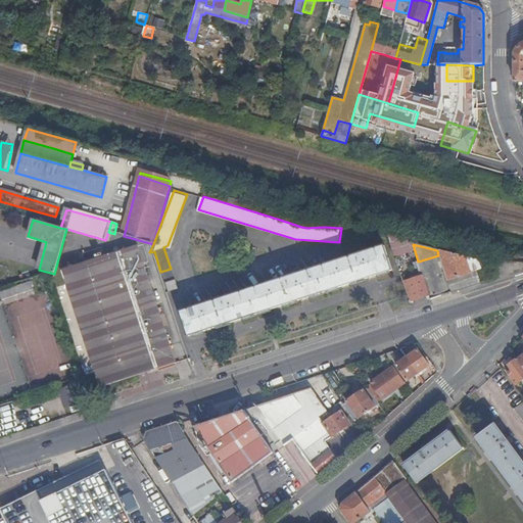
[(384,247),(181,313),(188,336),(392,271),(384,247)]
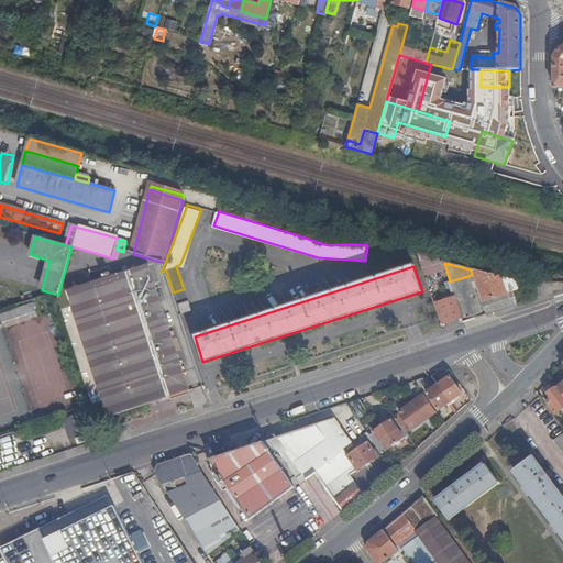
[(147,268),(143,267),(72,290),(113,417),(188,392),(162,310),(147,268)]
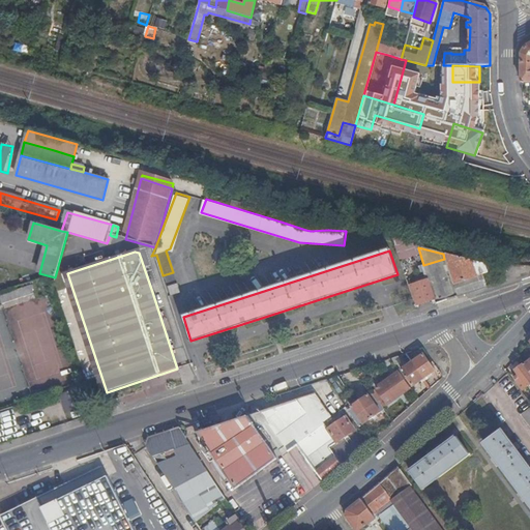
[(487,287),(503,282),(505,270),(444,254),(454,285),(482,275),(484,280),(487,287)]
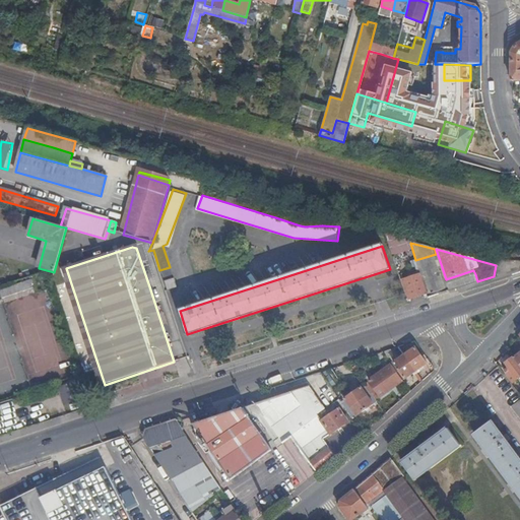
[(429,298),(449,291),(436,254),(415,260),(421,274),(403,280),(409,300),(428,294),(429,298)]
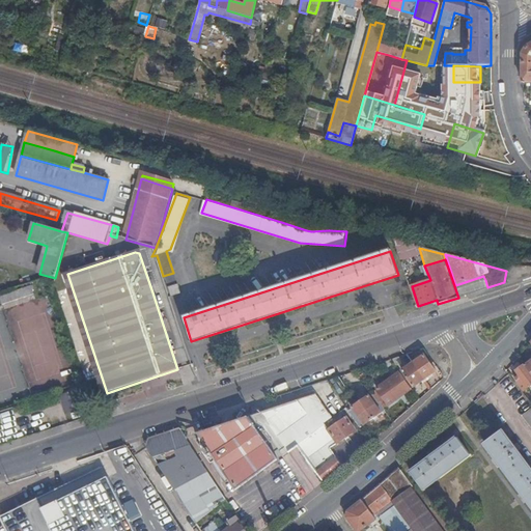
[(167,288),(176,285),(173,273),(163,276),(167,288)]
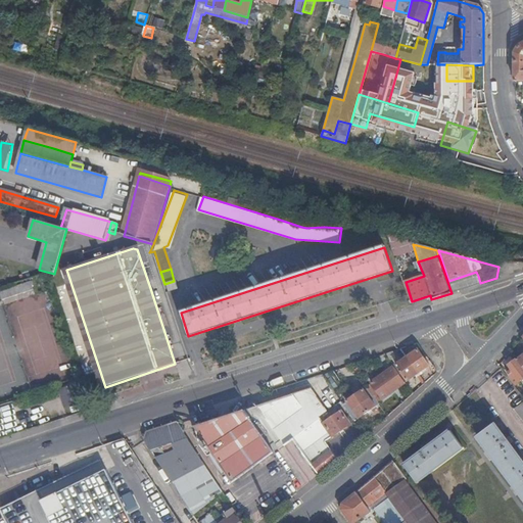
[(449,285),(478,276),(476,272),(448,281),(449,285)]
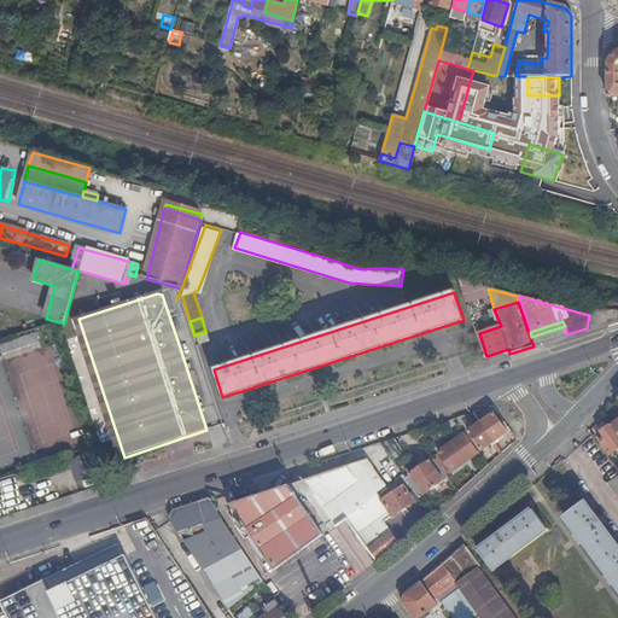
[(534,345),(567,334),(565,326),(531,337),(534,345)]
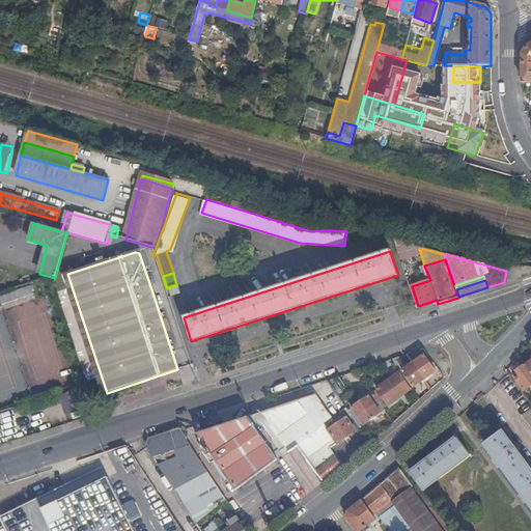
[(167,288),(170,297),(180,294),(176,285),(167,288)]
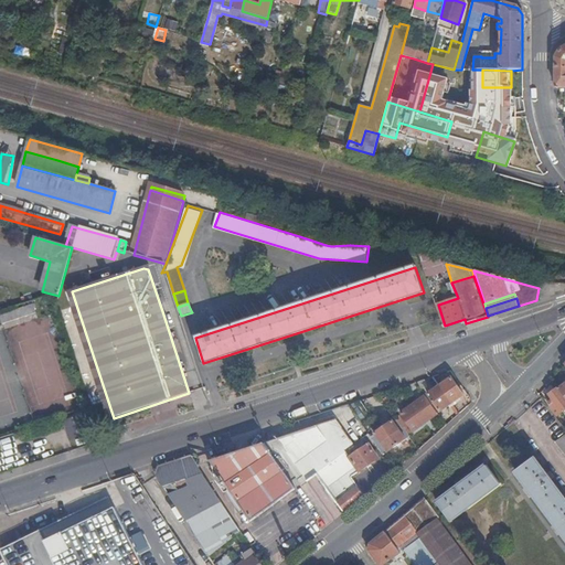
[(439,386),(451,404),(455,402),(464,395),(451,379),(439,386)]
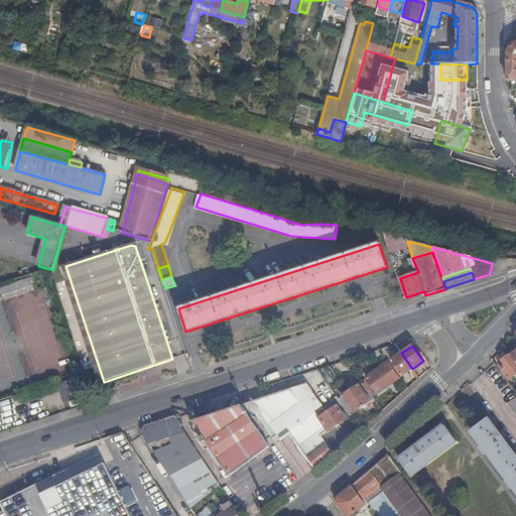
[(410,371),(412,369),(401,353),(391,361),(402,376),(410,371)]
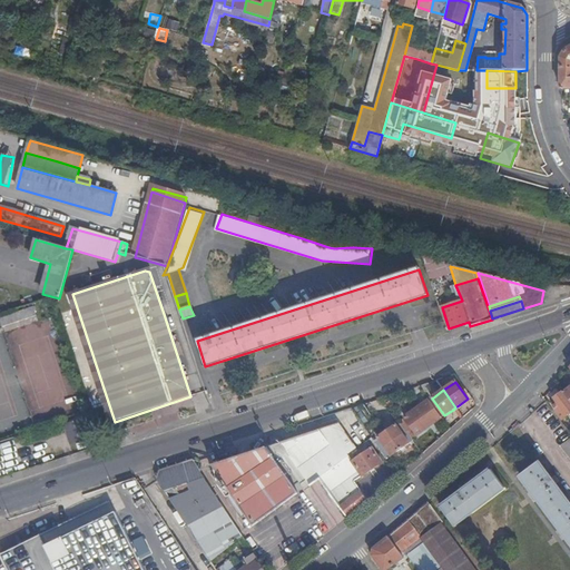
[(569,413),(569,401),(563,393),(554,400),(557,404),(554,406),(556,409),(556,410),(562,420),(568,415),(569,413)]
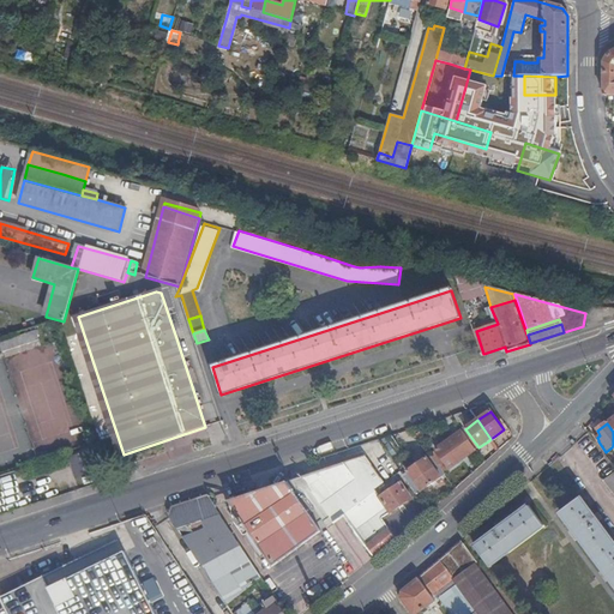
[(419,440),(423,438),(416,427),(410,429),(413,433),(419,440)]
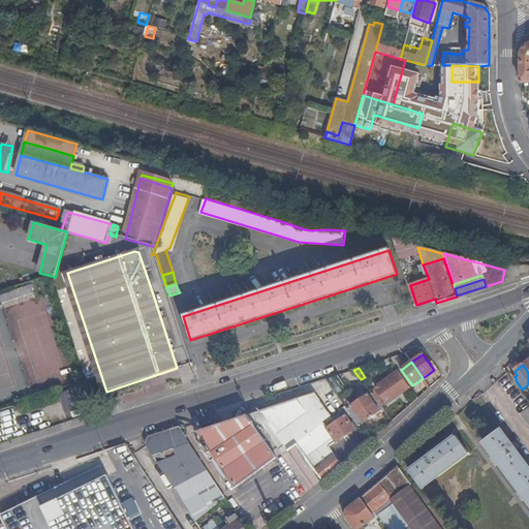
[(398,372),(375,389),(386,404),(409,387),(398,372)]
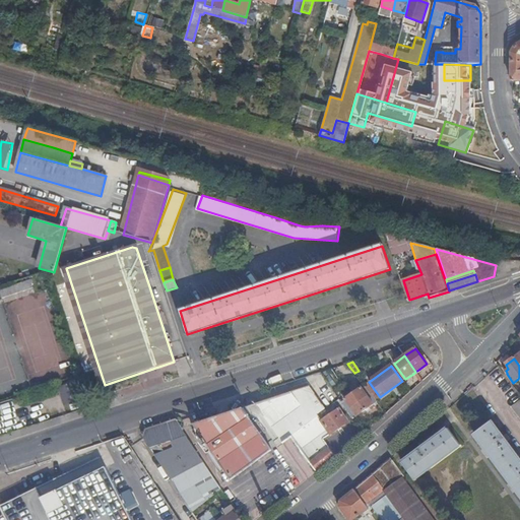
[(63,406),(74,404),(70,385),(60,387),(63,406)]
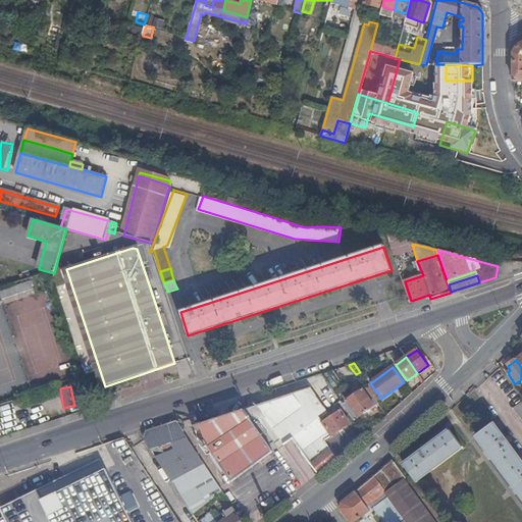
[(310,388),(292,395),(324,441),(349,424),(340,410),(322,422),(317,416),(326,411),(310,388)]
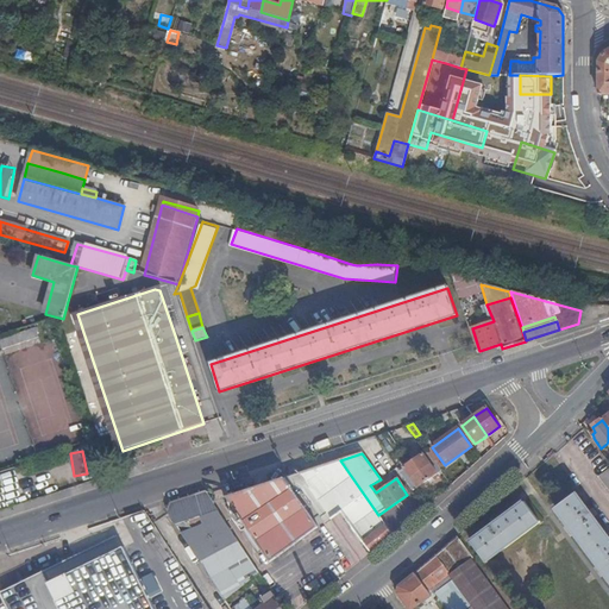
[(424,454),(403,468),(418,488),(437,475),(424,454)]
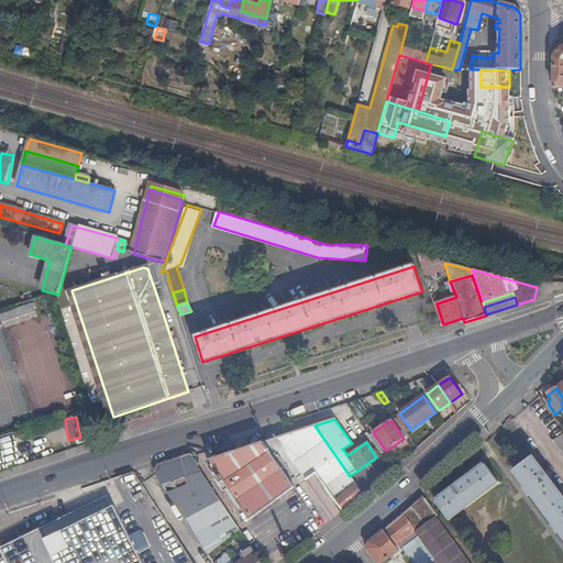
[(332,518),(363,495),(350,476),(315,426),(302,429),(276,438),(307,482),(332,518)]
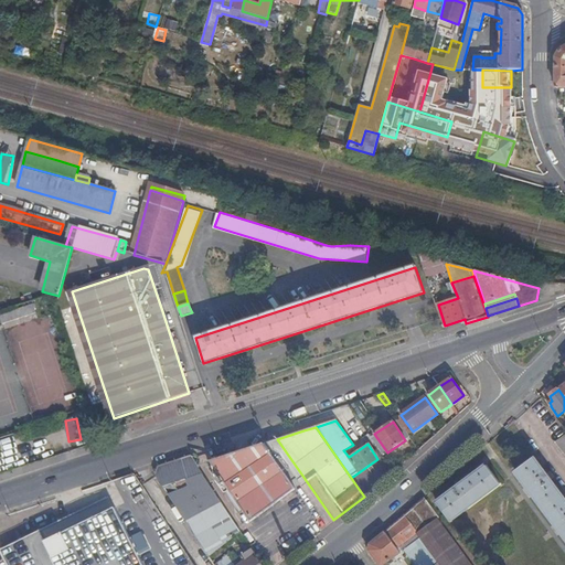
[(370,437),(383,456),(387,452),(374,434),(370,437)]
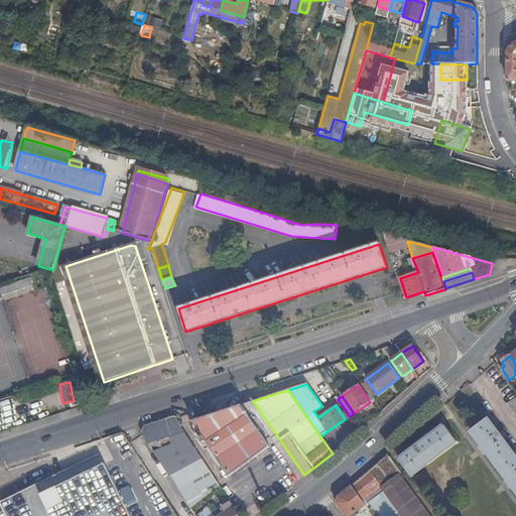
[(515,397),(507,404),(515,416),(515,397)]
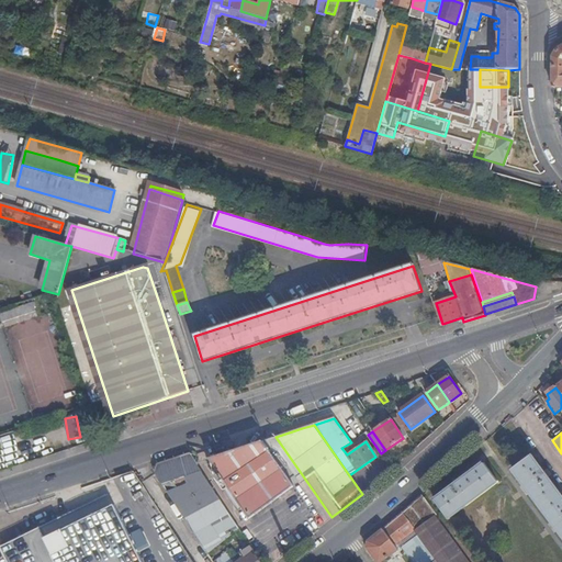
[(306,481),(276,437),(237,450),(249,467),(274,503),(289,493),(278,476),(289,469),(301,485),(306,481)]
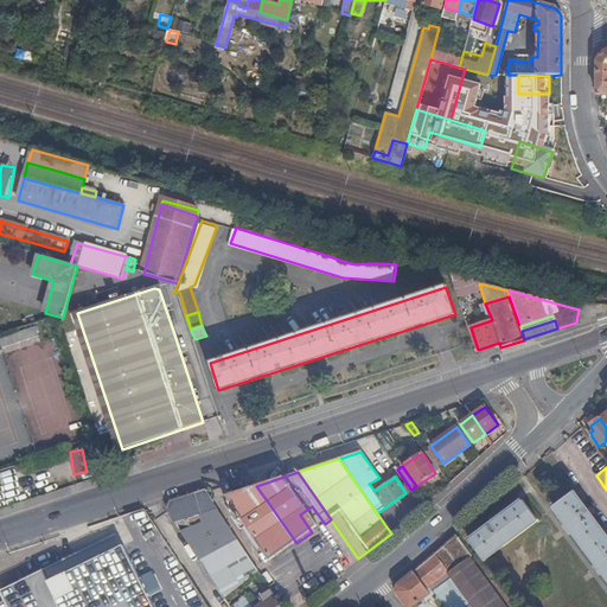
[(59,481),(43,486),(44,493),(62,487),(59,481)]
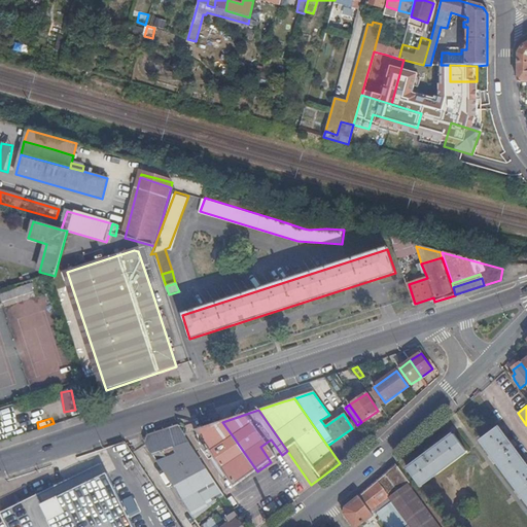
[(235,488),(257,471),(234,437),(222,422),(197,430),(207,446),(203,449),(222,478),(226,476),(235,488)]
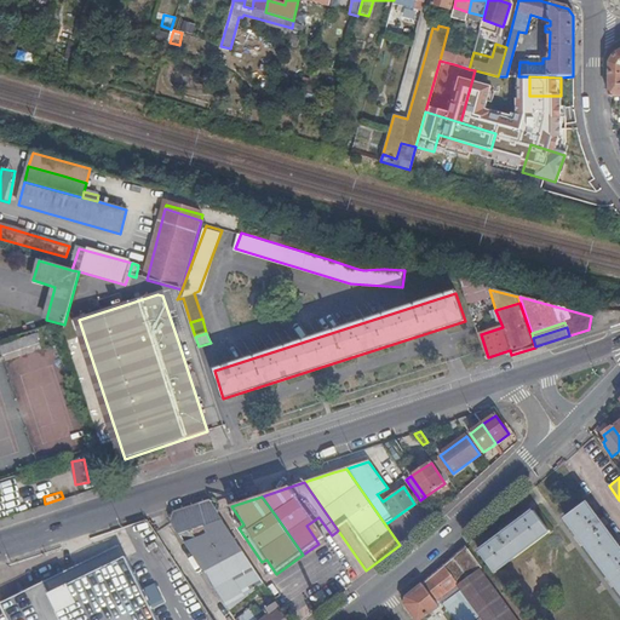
[(253,568),(210,500),(173,512),(170,521),(196,560),(214,589),(253,568)]
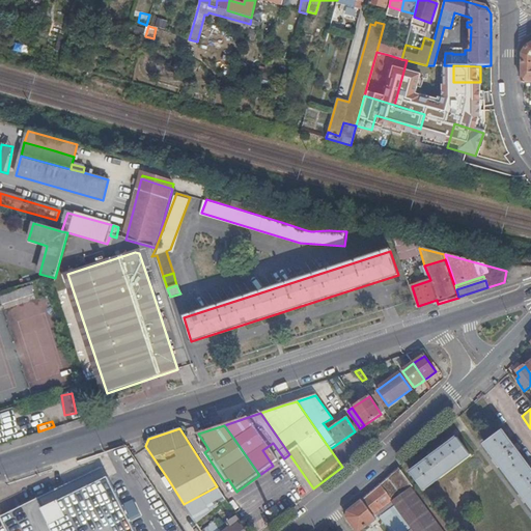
[(530,505),(530,468),(503,430),(485,444),(530,505)]
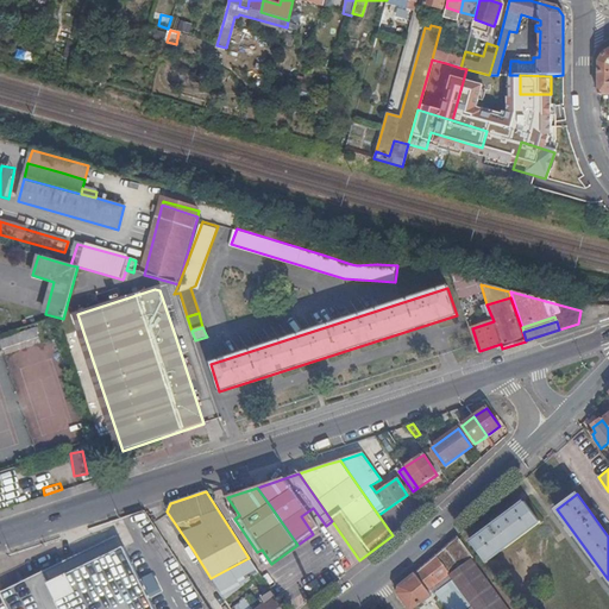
[(487,563),(540,522),(526,503),(471,542),(487,563)]
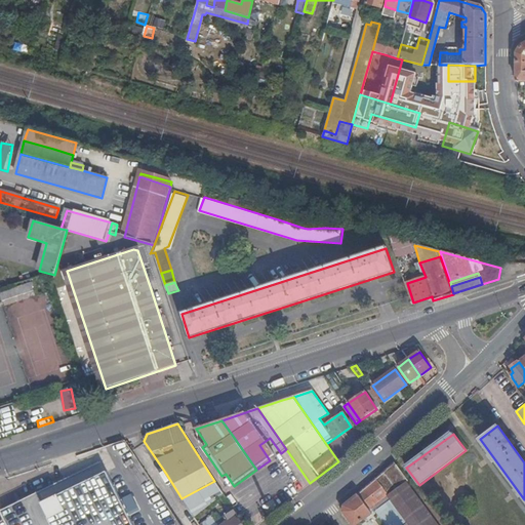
[(89,480),(106,472),(104,468),(102,462),(84,471),(72,477),(62,482),(37,494),(39,498),(42,505),(89,480)]
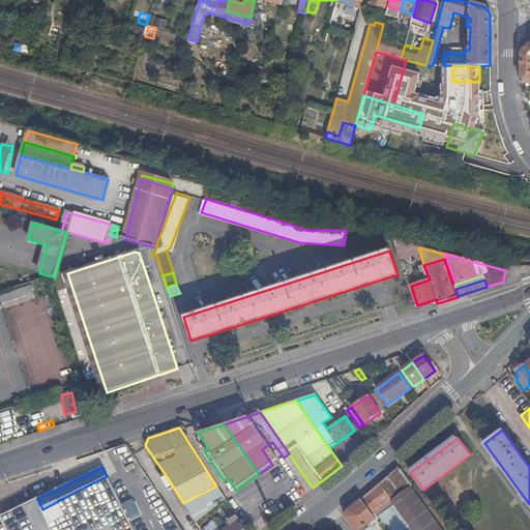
[(412,486),(399,468),(393,473),(379,484),(391,501),(392,500),(412,486)]
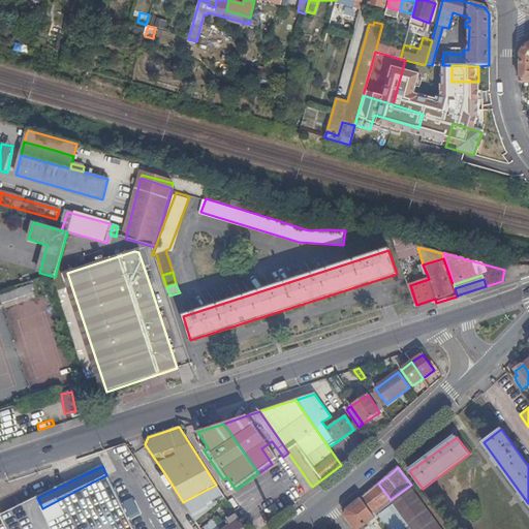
[(133,528),(106,475),(90,484),(42,508),(39,502),(37,498),(28,502),(0,517),(6,528),(133,528)]
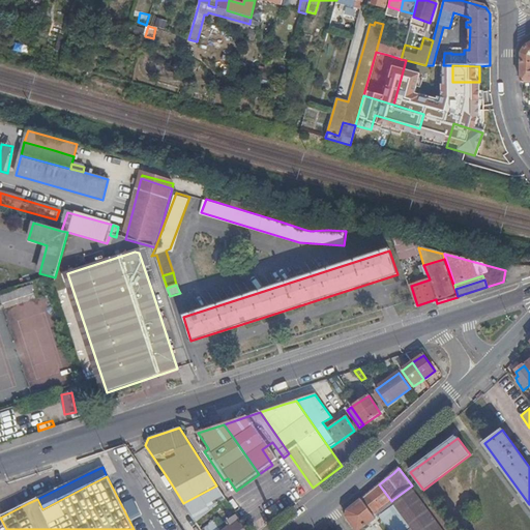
[(391,501),(379,484),(347,511),(346,517),(354,529),(388,529),(378,517),(394,504),(391,501)]
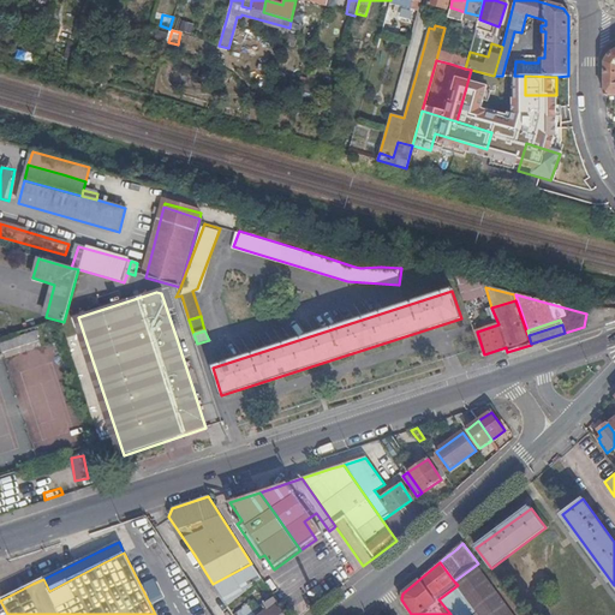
[(251,563),(213,584),(227,605),(263,581),(251,563)]
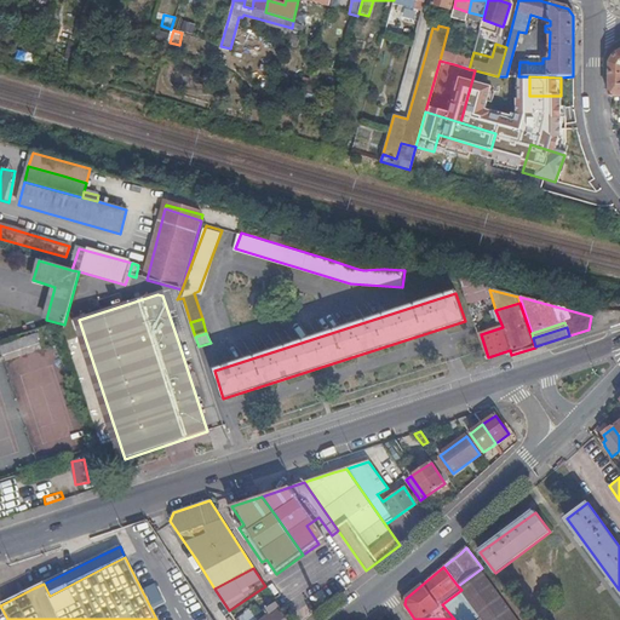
[(520,619),(482,568),(459,585),(484,619),(520,619)]
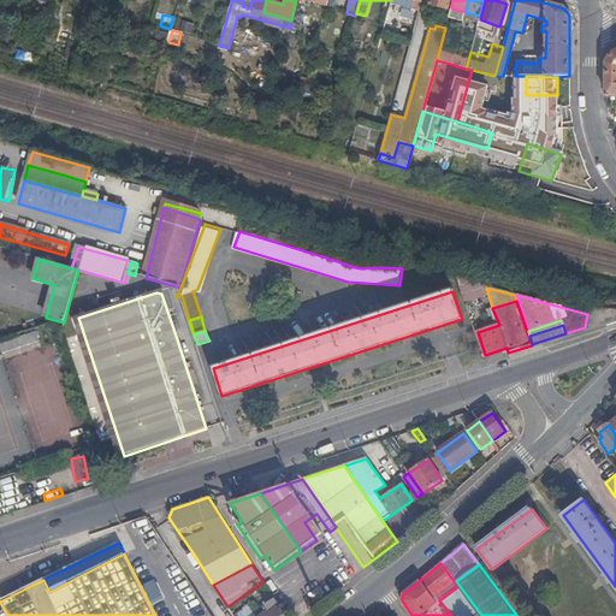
[(472,615),(477,612),(458,586),(439,600),(451,615),(472,615)]
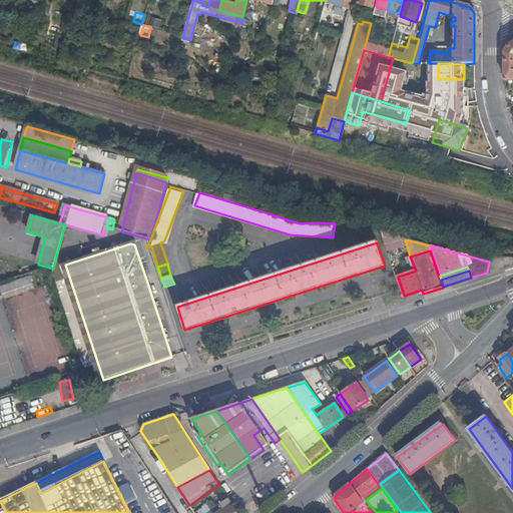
[(237,512),(224,493),(217,497),(222,503),(220,504),(223,509),(218,512),(210,502),(194,512),(237,512)]
